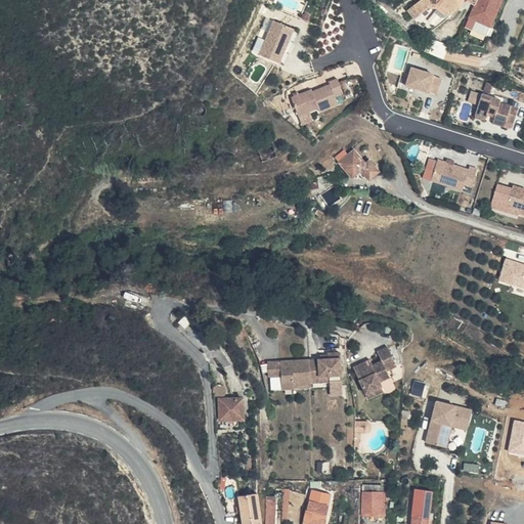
[(438,0),(434,7),(422,7),(404,22),(416,35),(452,4),(453,3),(457,5),(459,0),(438,0)]
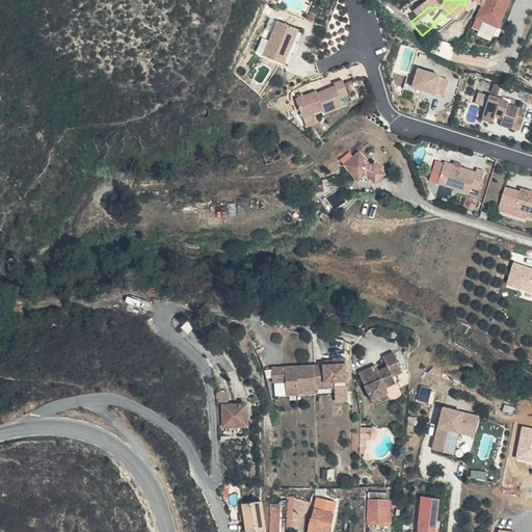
[(477,0),(466,0),(464,5),(491,15),(495,8),(476,3),(477,0)]
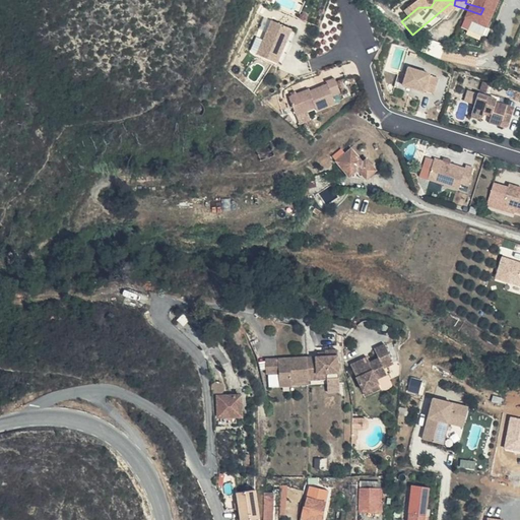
[(485,0),(466,0),(465,3),(483,8),(485,0)]
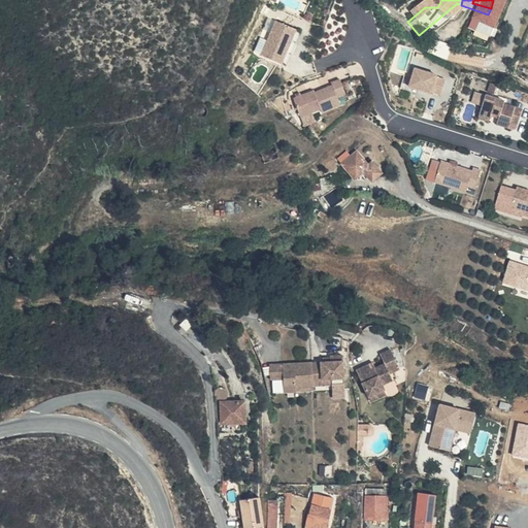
[(456,4),(419,35),(423,39),(442,28),(441,27),(444,22),(450,24),(460,6),(456,4)]
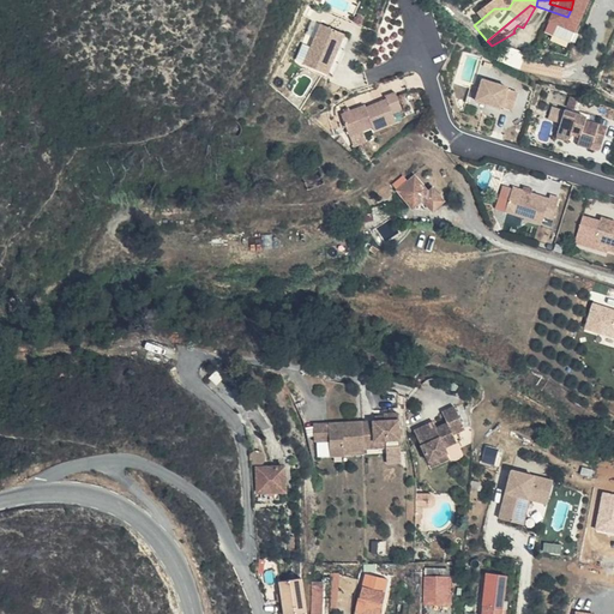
[(331,73),(347,32),(323,23),(307,65),(331,73)]
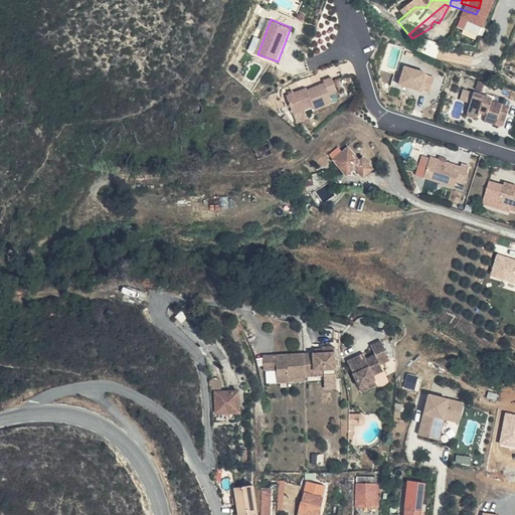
[(295,28),(291,27),(278,61),(283,63),(295,28)]
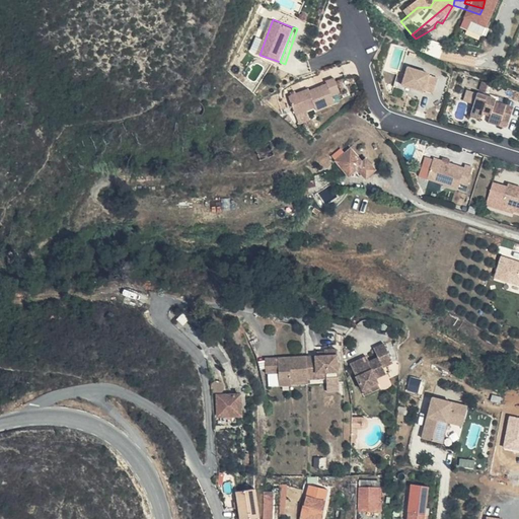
[(434,91),(439,77),(430,74),(430,73),(410,66),(404,84),(425,90),(425,88),(434,91)]
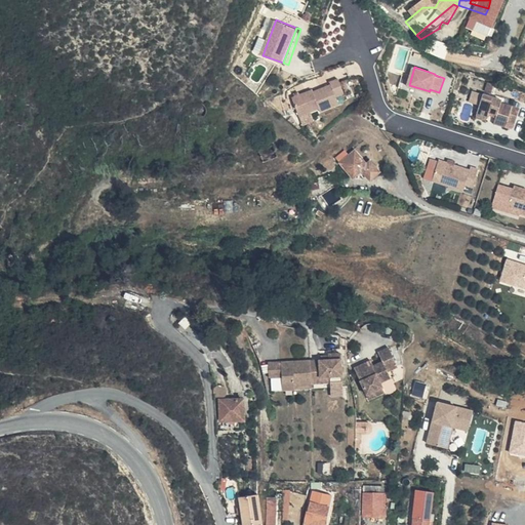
[(347,95),(341,80),(331,84),(333,87),(315,94),(314,93),(293,101),(299,119),(321,110),(323,113),(340,106),(338,98),(347,95)]
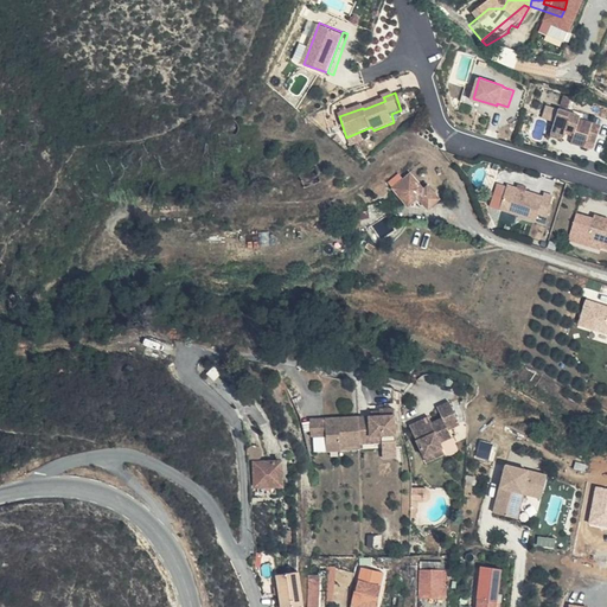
[(545,112),(557,115),(560,108),(548,103),(545,112)]
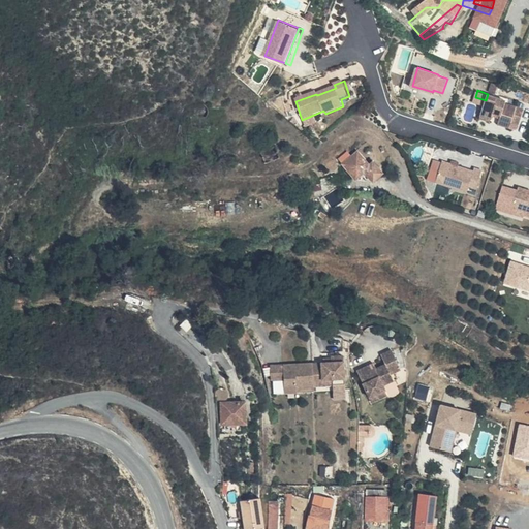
[(520,123),(524,107),(504,101),(505,98),(488,93),(481,116),(491,118),(492,114),(500,116),(497,125),(509,129),(512,121),(520,123)]
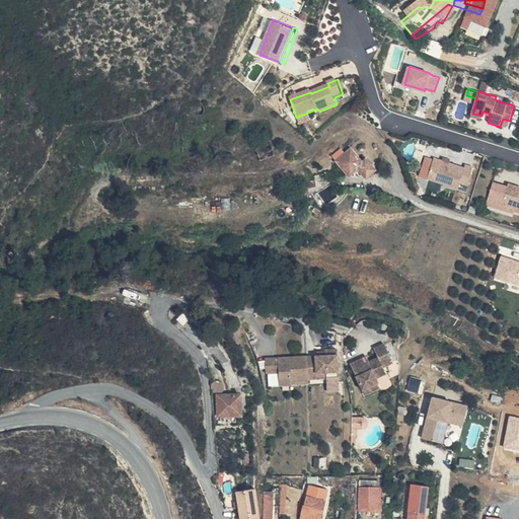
[(276,160),(272,148),(260,153),(263,164),(276,160)]
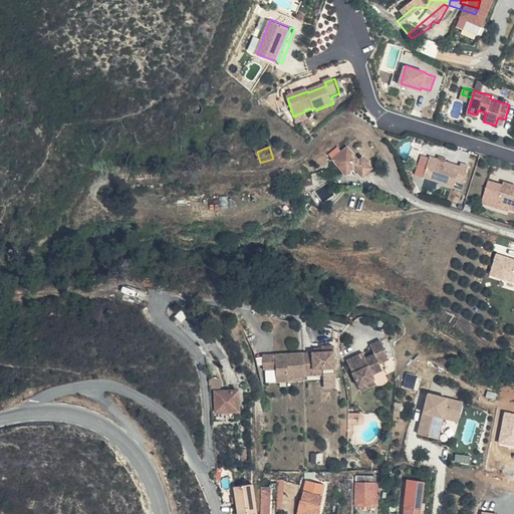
[(356,163),(348,153),(335,164),(344,174),(350,170),(357,164),(356,163)]
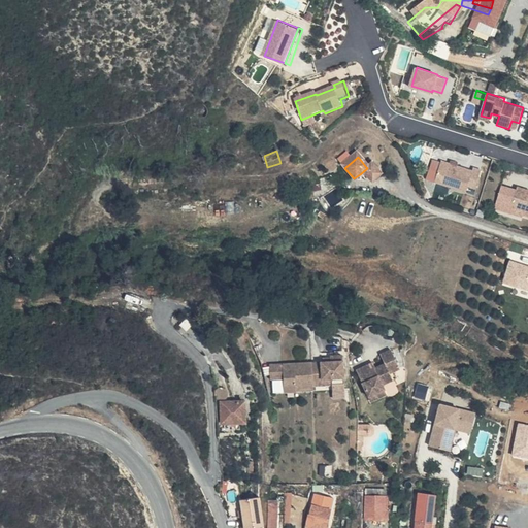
[(375,159),(366,167),(367,168),(370,171),(377,179),(387,171),(375,159)]
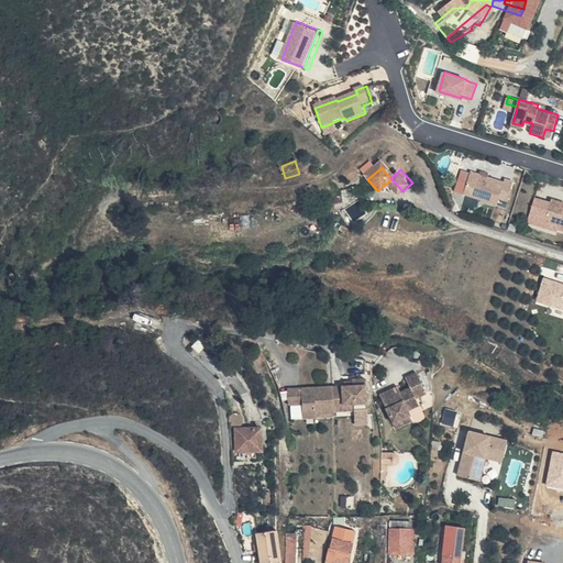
[(508,200),(515,180),(505,177),(503,180),(471,172),(464,194),(497,202),(498,198),(508,200)]
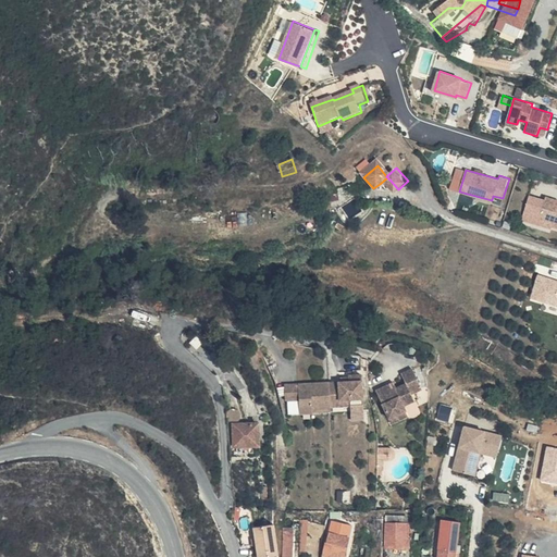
[(387,177),(380,184),(383,188),(391,181),(387,177)]
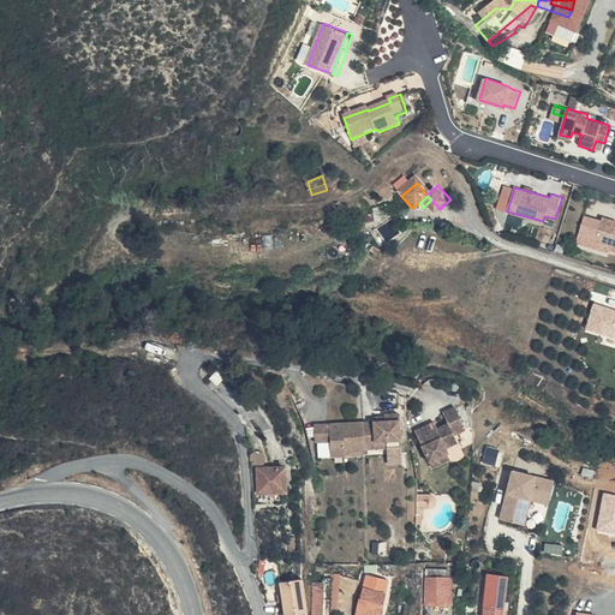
[(388,227),(386,214),(362,218),(364,231),(388,227)]
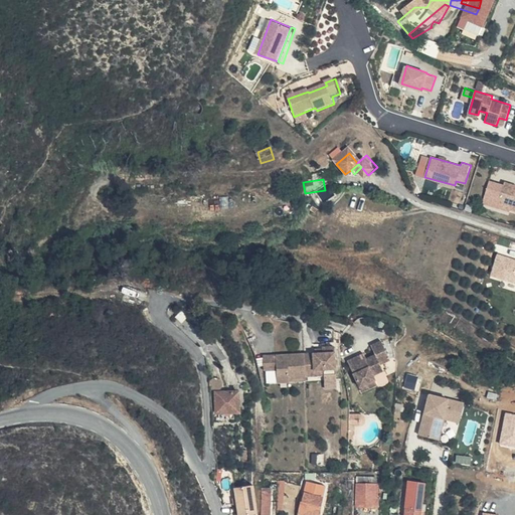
[(514,184),(505,181),(504,184),(490,180),(485,195),(500,199),(499,202),(510,206),(514,206),(513,208),(514,208),(514,184)]
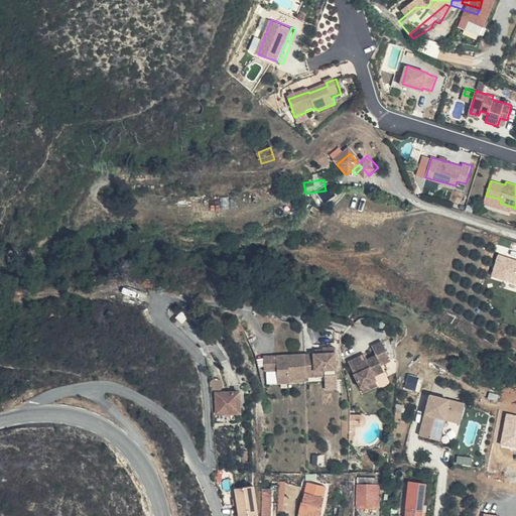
[(501,200),(486,196),(484,204),(498,209),(500,203),(501,200)]
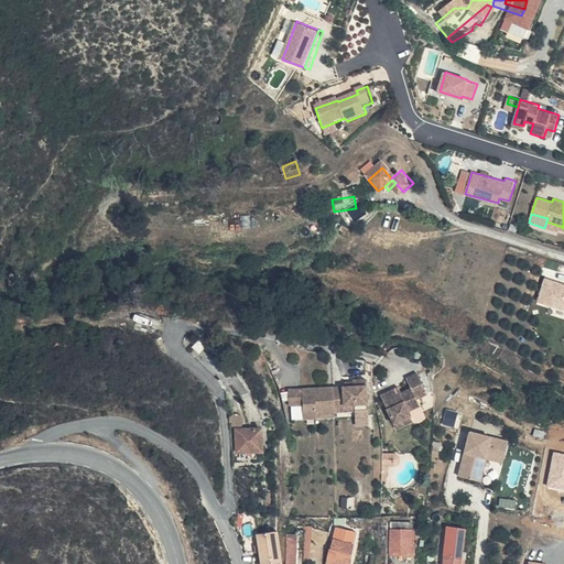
[(559,226),(546,221),(544,228),(556,231),(559,226)]
